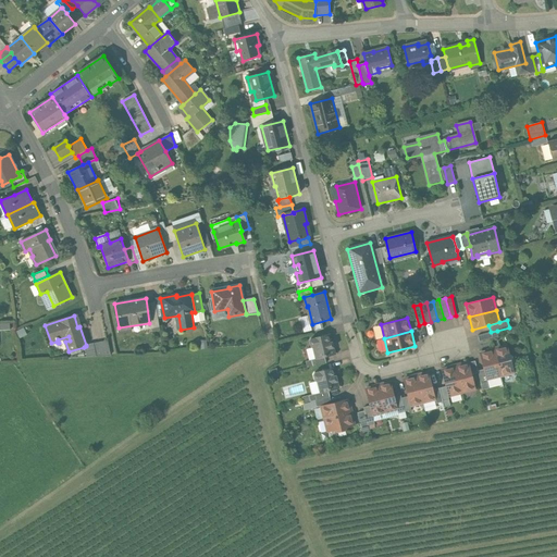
[(491,332),(478,336),(479,343),(499,337),(497,331),(491,332)]
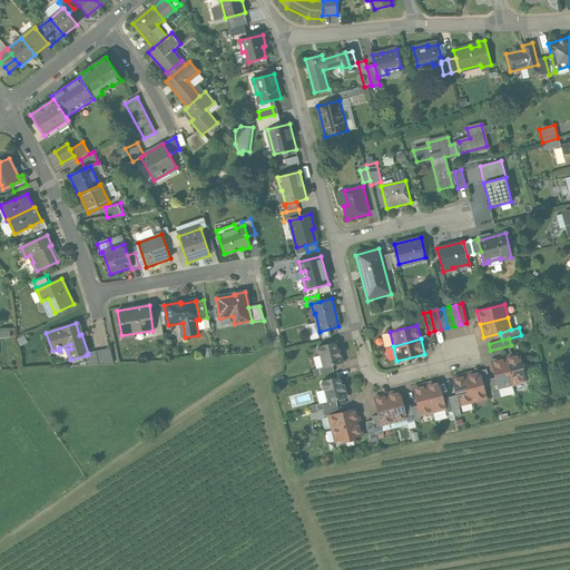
[(335,343),(317,347),(316,350),(318,355),(320,356),(321,356),(324,367),(332,365),(342,363),(340,356),(341,356),(340,350),(337,351),(335,343)]
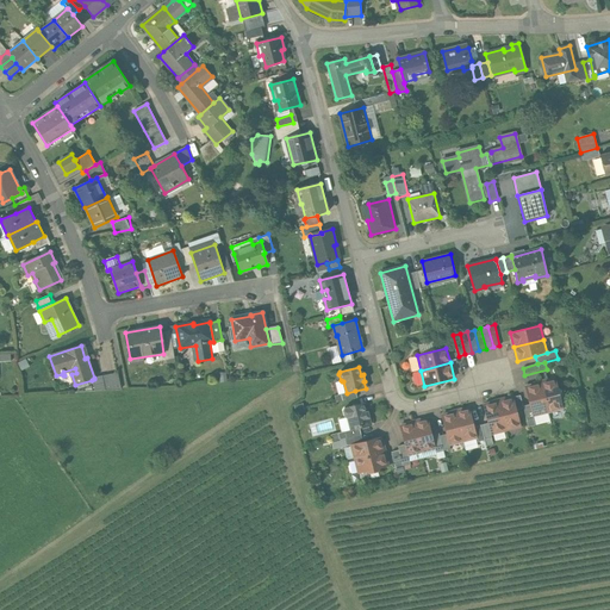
[(118,373),(103,377),(105,391),(122,390),(118,373)]
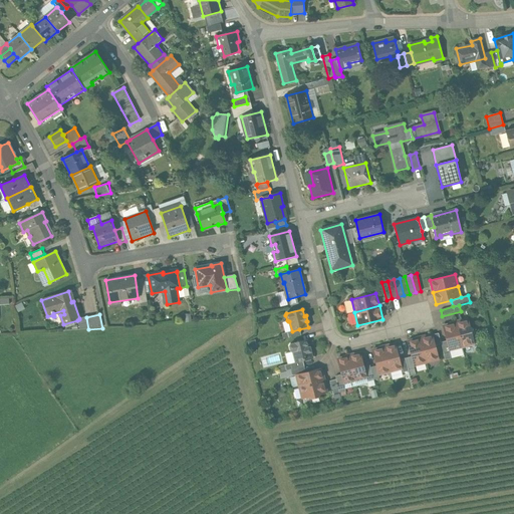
[(86,317),(79,318),(79,319),(77,320),(80,329),(88,329),(86,317)]
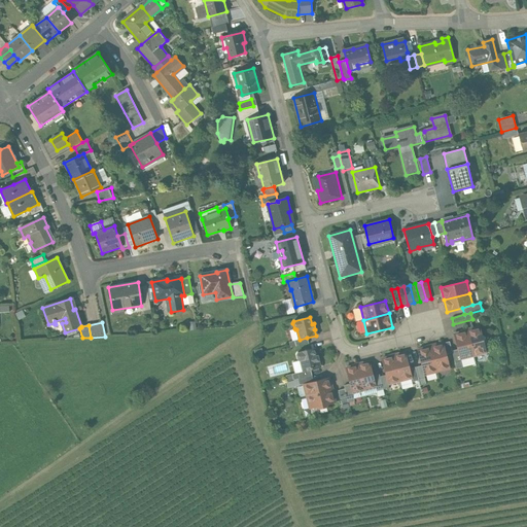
[(480,327),(466,330),(472,356),(486,353),(484,344),(485,344),(486,342),(485,337),(483,336),(482,336),(480,327)]
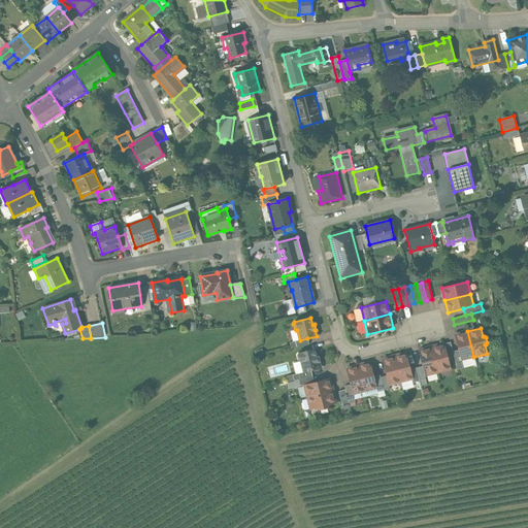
[(467,331),(455,334),(459,350),(461,360),(473,357),(467,331)]
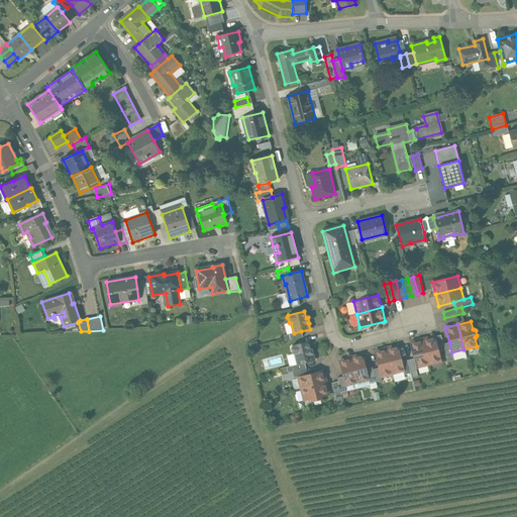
[(294,333),(284,335),(285,341),(303,337),(301,331),(294,333)]
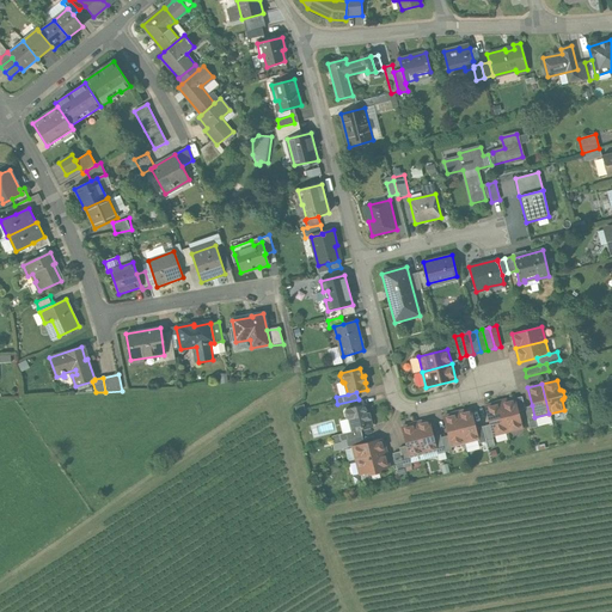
[(521,397),(515,398),(518,412),(525,410),(525,408),(521,397)]
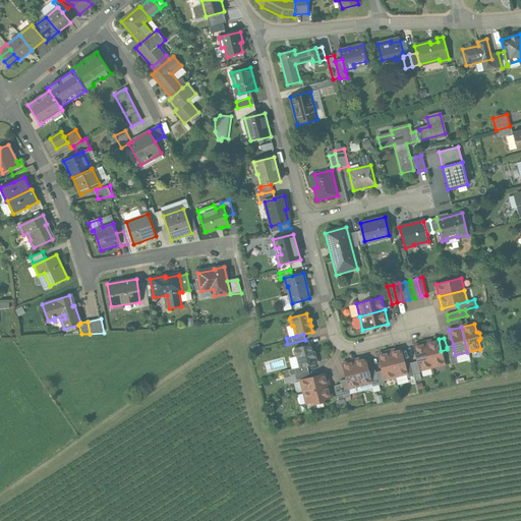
[(439,339),(425,343),(431,367),(445,364),(441,351),(439,339)]
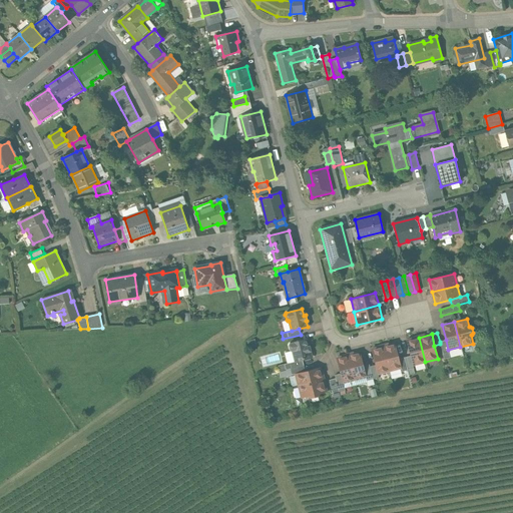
[(419,338),(406,341),(410,357),(413,366),(425,362),(419,338)]
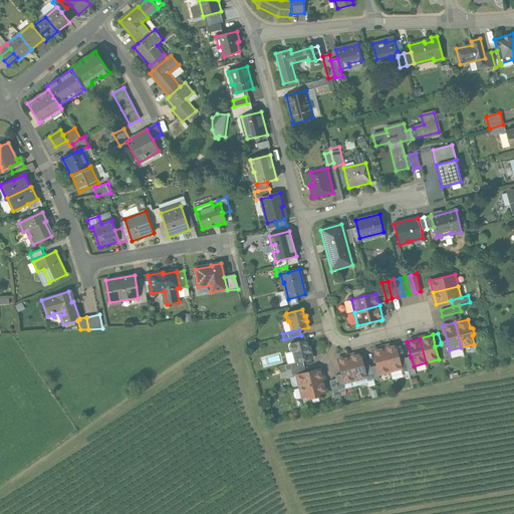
[(306,340),(290,344),(289,346),(291,351),(292,352),(293,352),(296,362),(303,361),(312,358),(311,352),(310,346),(308,347),(306,340)]
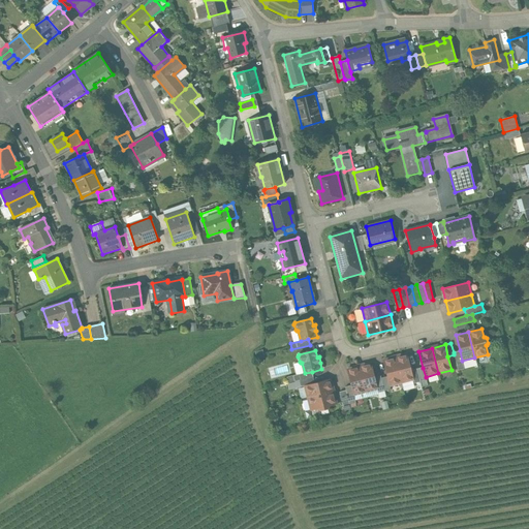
[(460,350),(454,352),(454,354),(458,371),(464,369),(462,361),(460,350)]
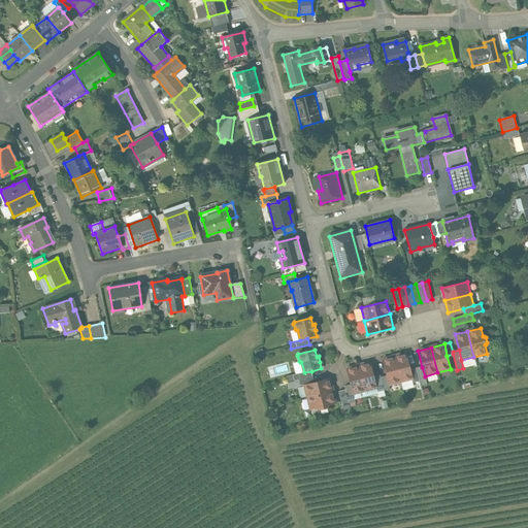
[(406,354),(394,357),(400,383),(413,380),(410,369),(406,354)]
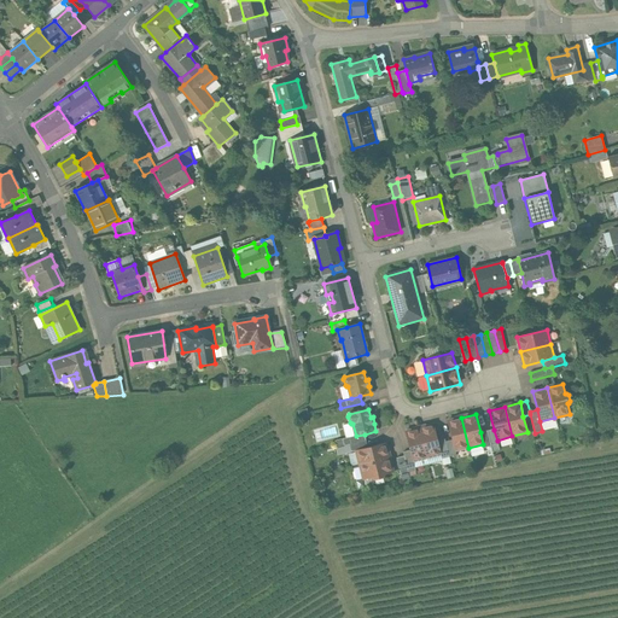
[(461,418),(447,421),(452,441),(455,450),(468,448),(461,418)]
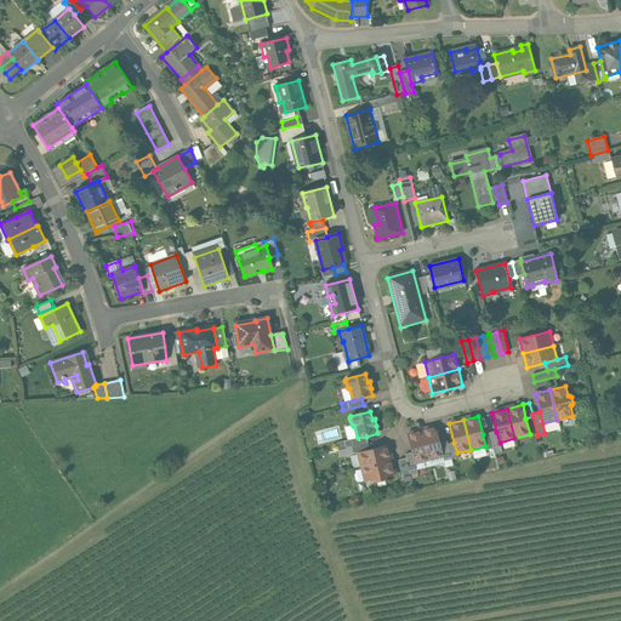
[(436,427),(421,431),(428,460),(443,456),(439,444),(436,427)]
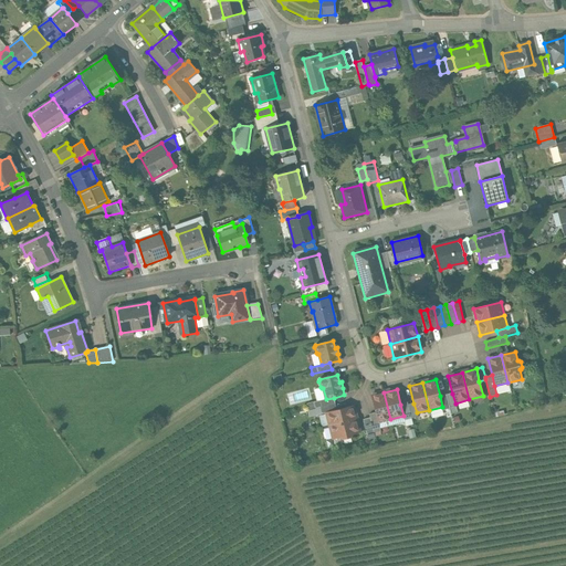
[(384,392),(371,395),(376,413),(378,422),(390,419),(384,392)]
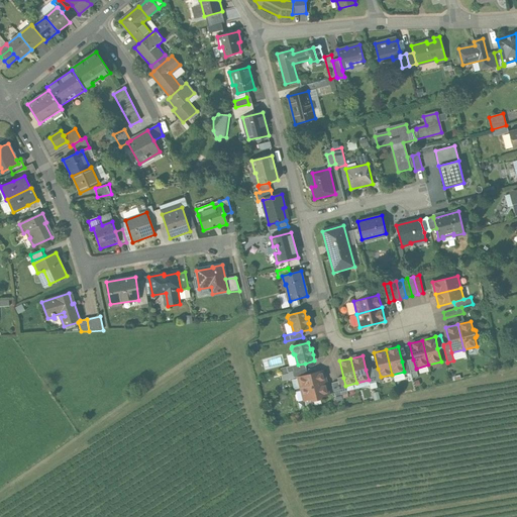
[(413,359),(407,360),(411,374),(412,378),(418,377),(416,369),(413,359)]
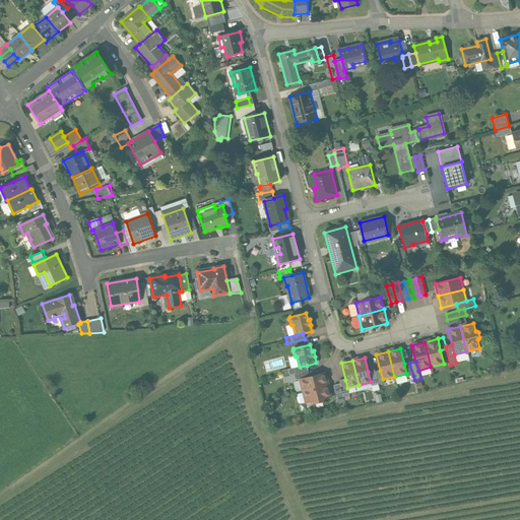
[(409,363),(404,364),(406,374),(407,377),(413,376),(409,363)]
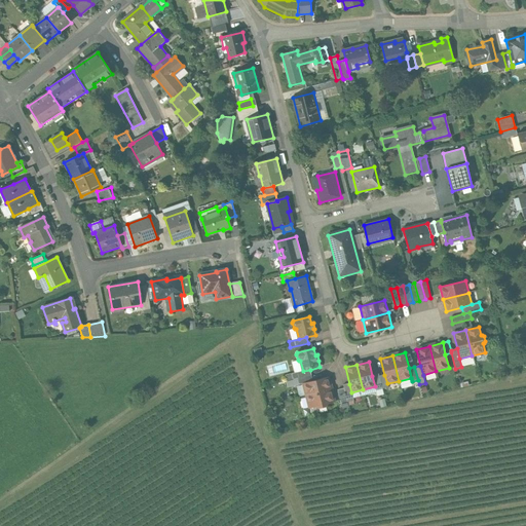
[(303,371),(293,374),(294,379),(299,378),(311,375),(310,370),(303,371)]
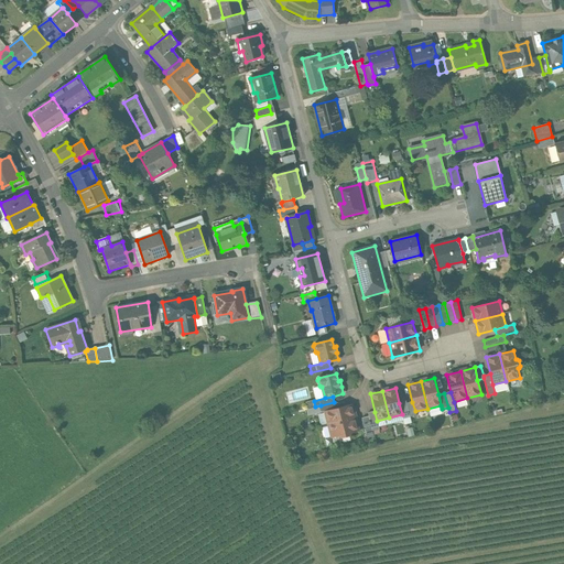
[(405,401),(399,403),(402,414),(403,419),(410,418),(407,403),(405,401)]
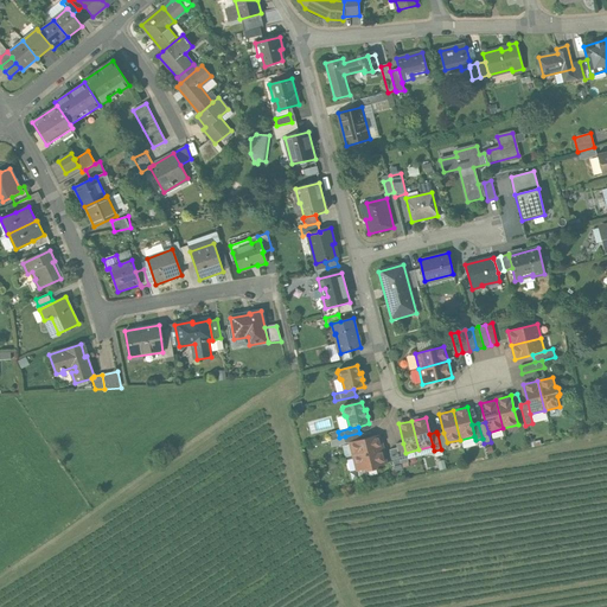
[(359,433),(345,436),(346,443),(350,442),(362,440),(360,433),(359,433)]
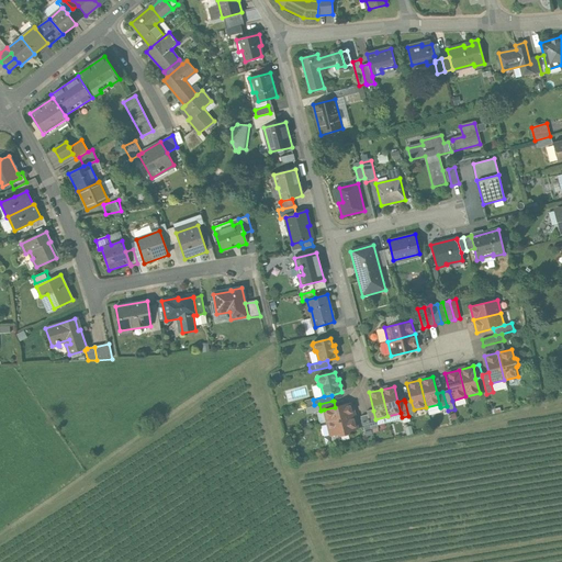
[(411,401),(405,402),(408,416),(415,414),(414,409),(411,401)]
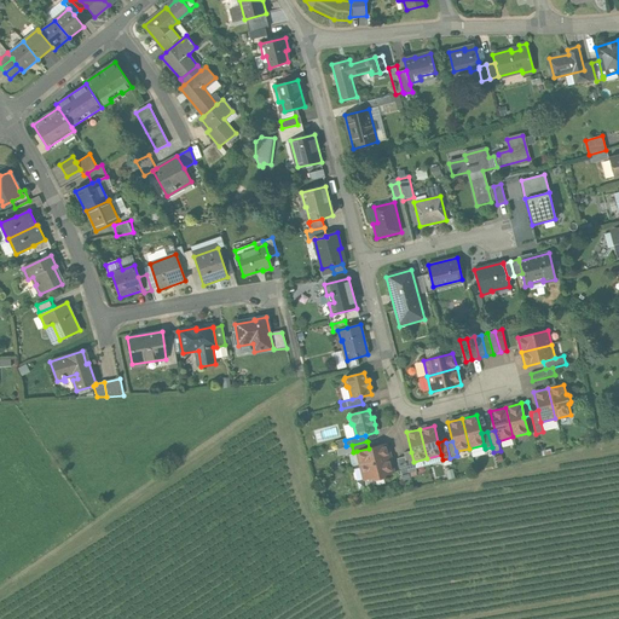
[(369,449),(357,451),(360,466),(389,457),(386,444),(369,449)]
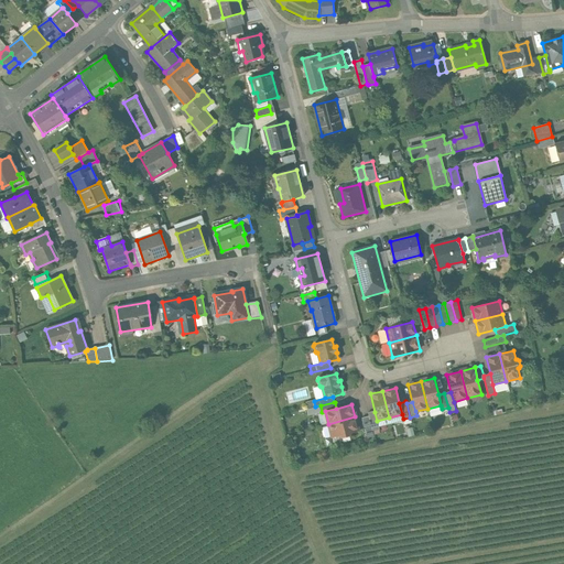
[(375,412),(368,413),(369,416),(372,433),(379,431),(377,421),(375,412)]
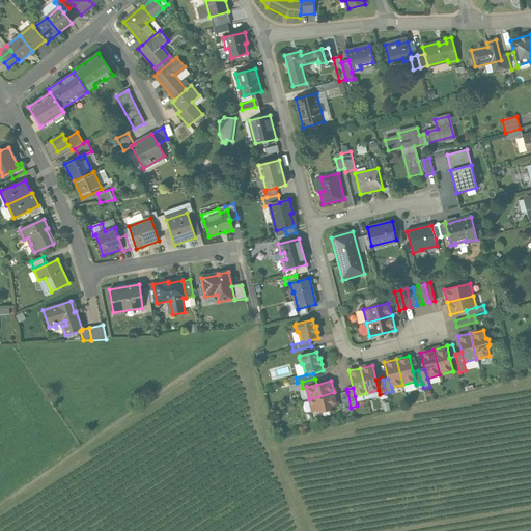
[(334,392),(309,399),(313,413),(318,411),(322,413),(330,411),(331,408),(338,406),(334,392)]
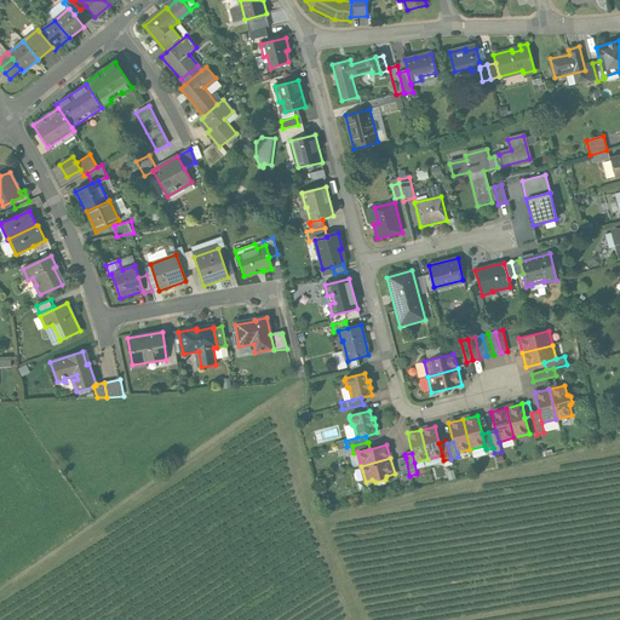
[(406,458),(399,460),(403,480),(411,478),(409,476),(406,458)]
